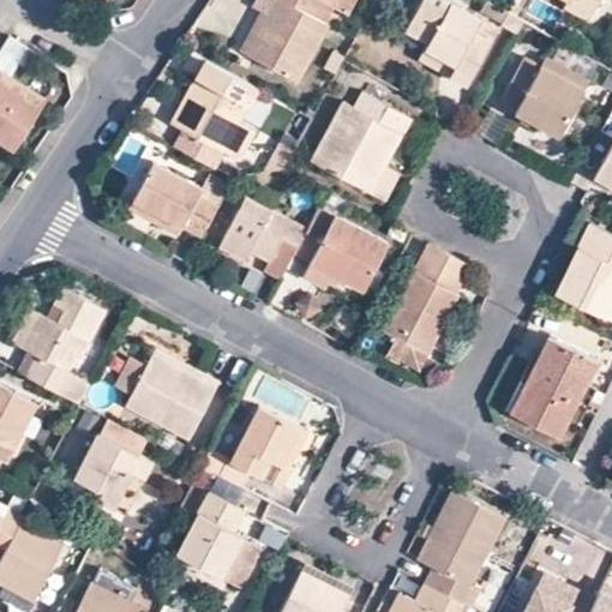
[(323,24),(280,0),(274,0),(268,13),(245,54),(295,82),(325,25),(323,24)]
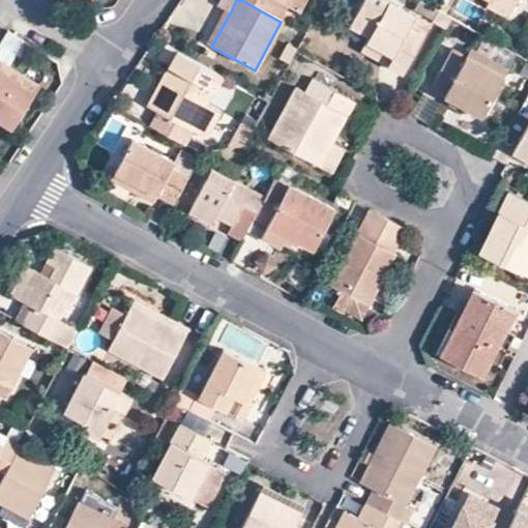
[(241,0),(279,21),(285,8),(289,0),(241,0)]
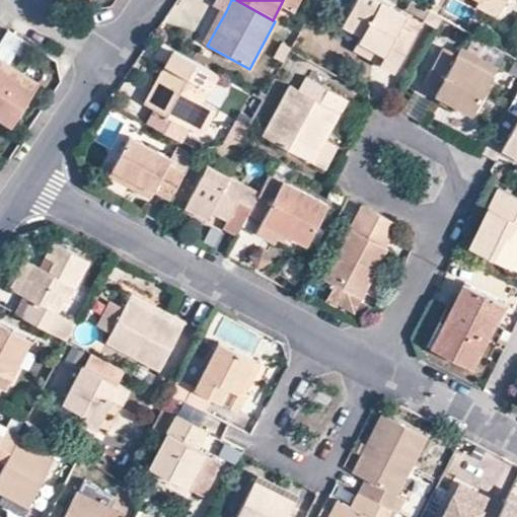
[(289,13),(296,0),(283,0),(279,8),(280,9),(289,13)]
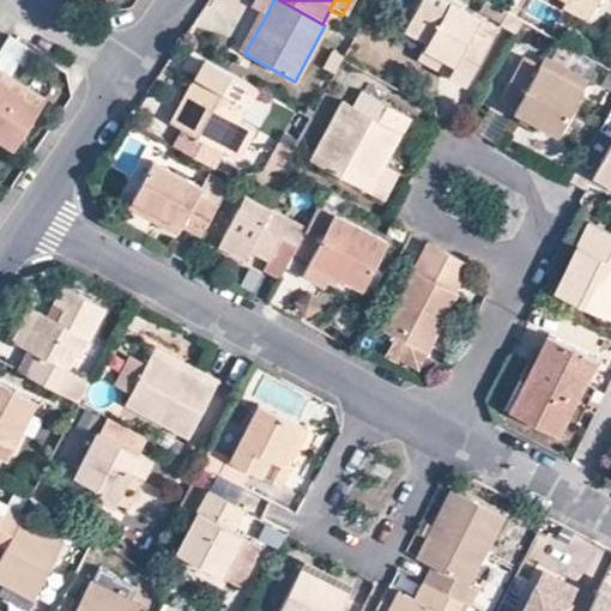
[(472,34),(478,22),(437,0),(421,0),(404,34),(427,46),(416,62),(465,89),(488,42),(472,34)]
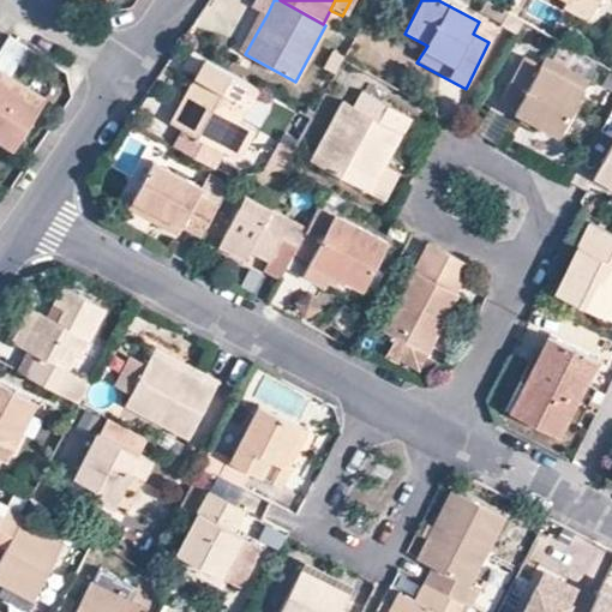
[(558,0),(563,3),(559,11),(583,23),(595,0),(558,0)]
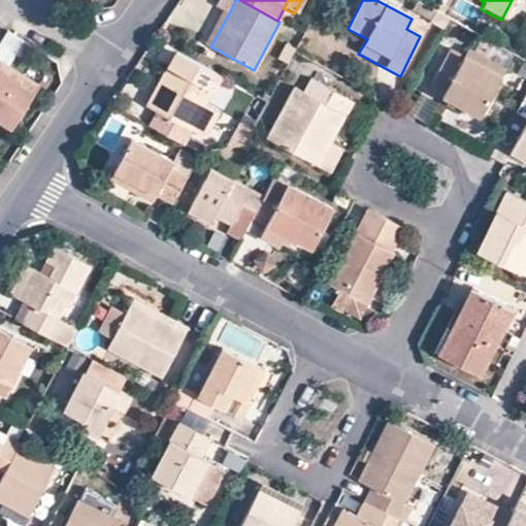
[(206,44),(210,46),(230,11),(229,11),(224,9),(206,44)]
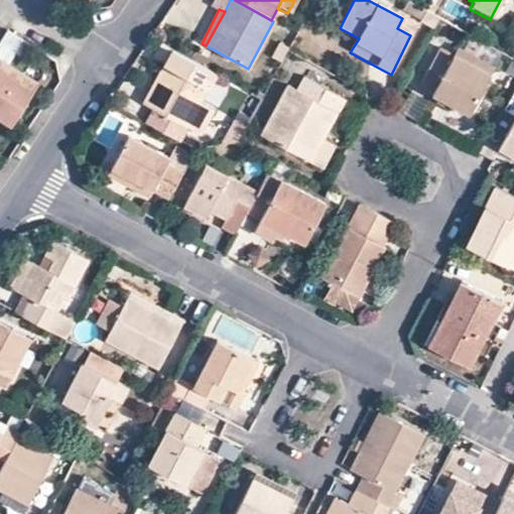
[(421,12),(411,30),(427,38),(437,21),(421,12)]
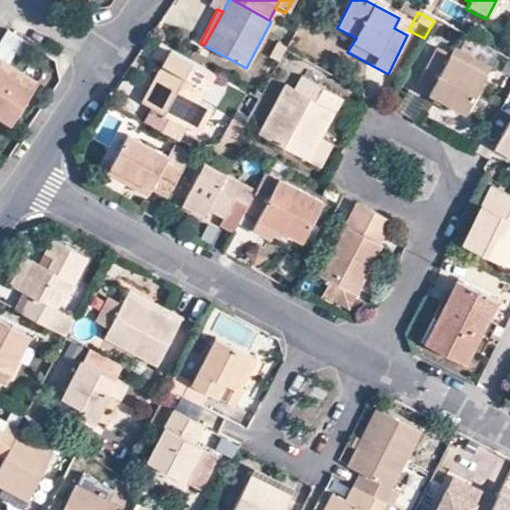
[(159,46),(149,64),(160,70),(141,103),(185,127),(210,80),(213,75),(159,46)]
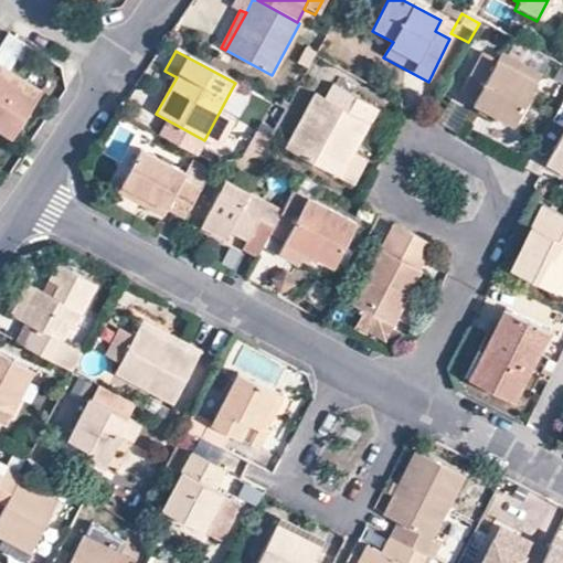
[(501,54),(495,64),(537,86),(542,76),(501,54)]
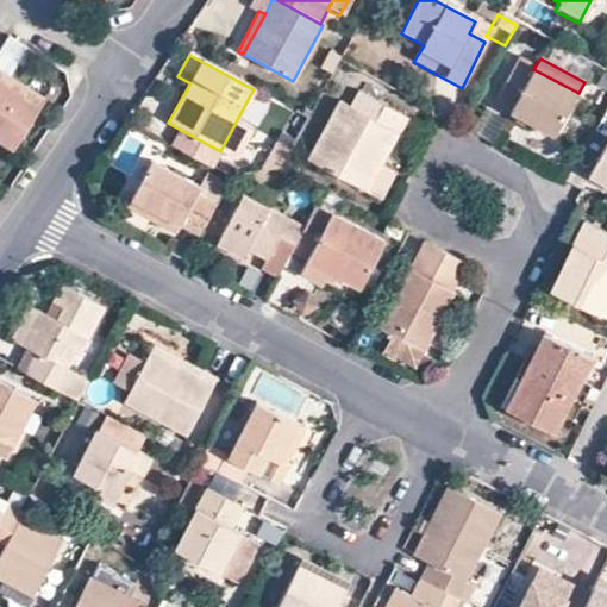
[(555,137),(579,93),(533,69),(518,60),(494,105),(555,137)]
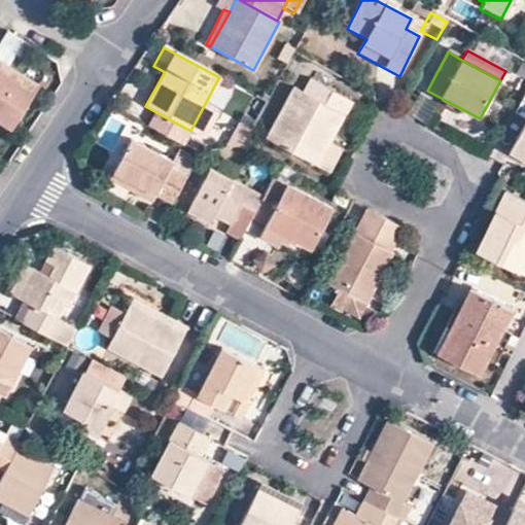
[(5,63),(0,60),(0,66),(1,67),(2,68),(1,70),(1,71),(32,91),(36,84),(36,83),(5,63)]
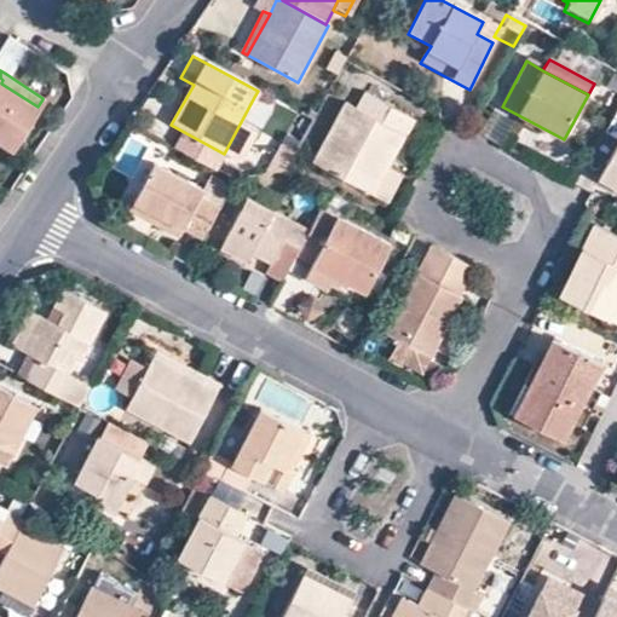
[(0,142),(11,150),(38,107),(1,84),(1,82),(3,80),(1,79),(0,78),(0,142)]
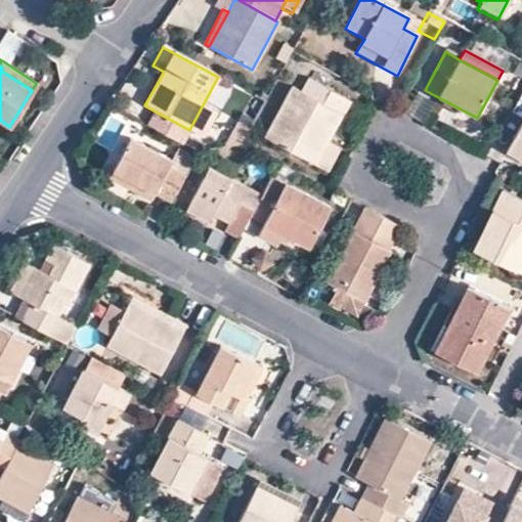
[(316,165),(331,139),(349,101),(308,80),(301,92),(292,87),(265,139),(316,165)]
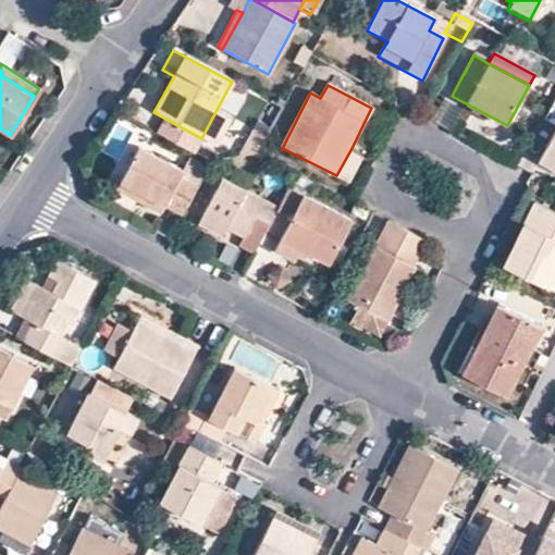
[(554,131),(538,164),(554,174),(554,131)]
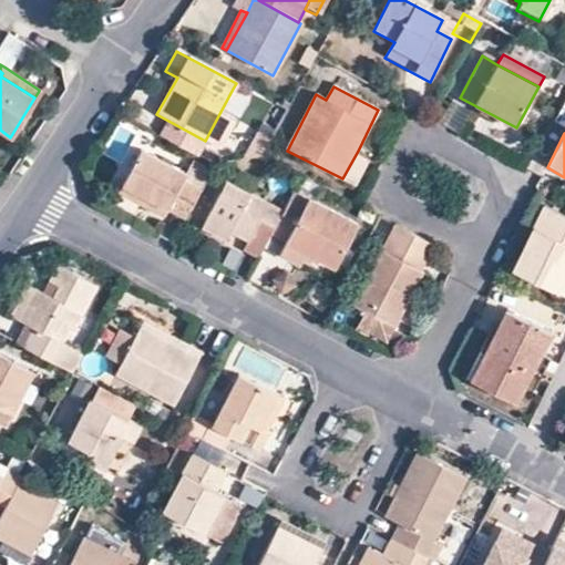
[(370,157),(358,151),(342,178),(355,185),(370,157)]
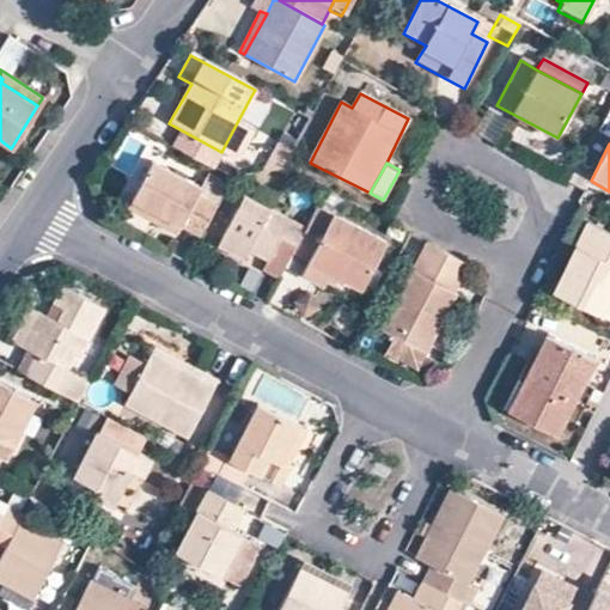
[(151,164),(133,203),(163,218),(159,227),(178,236),(182,229),(201,238),(217,208),(197,199),(202,189),(151,164)]
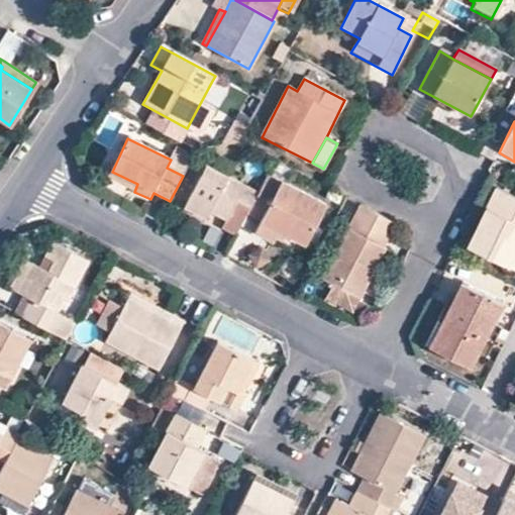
[(246,214),(259,191),(206,164),(184,209),(206,221),(210,212),(227,221),(224,229),(235,235),(246,214)]
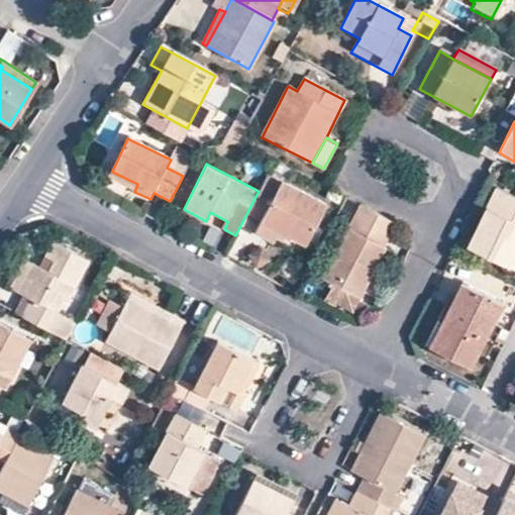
[(109,178),(134,192),(137,184),(112,172),(109,178)]
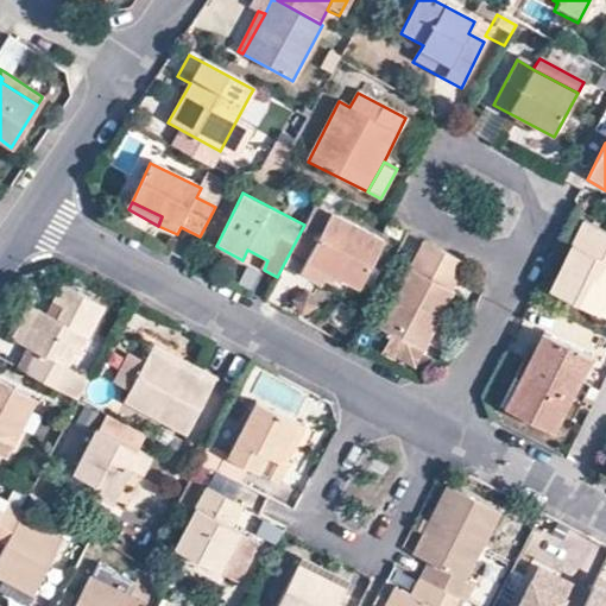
[(314,206),(304,225),(290,252),(305,259),(298,275),(327,289),(332,282),(335,276),(354,285),(359,286),(380,241),(314,206)]
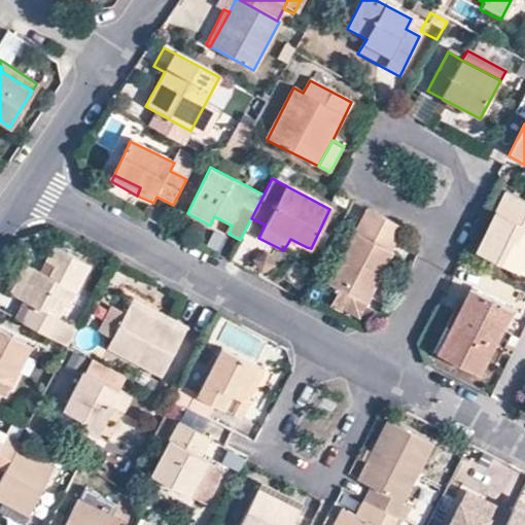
[(524,254),(524,205),(503,194),(488,228),(495,231),(489,241),(483,238),(474,253),(517,275),(517,274),(524,254)]
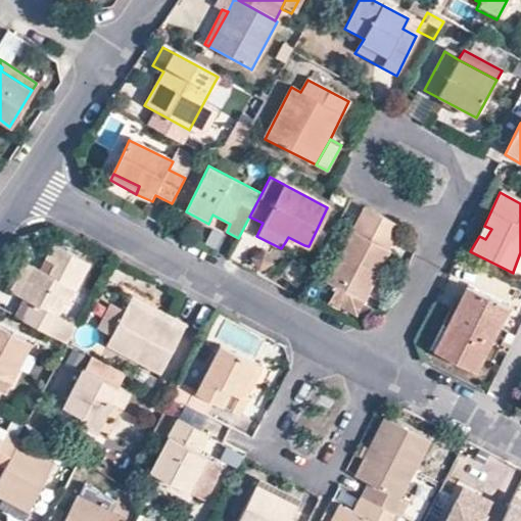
[(330,304),(354,318),(389,253),(386,251),(399,227),(363,208),(325,283),(336,289),(330,304)]
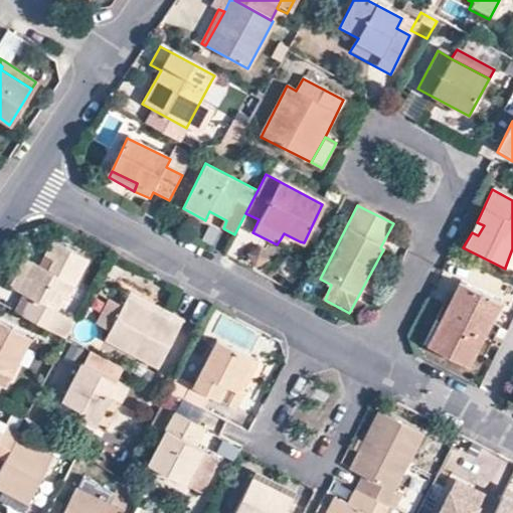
[(477,222),(472,232),(478,235),(484,225),(477,222)]
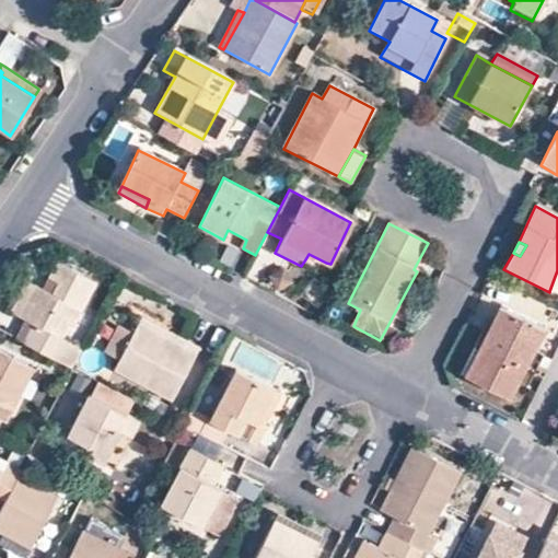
[(53,293),(35,286),(27,300),(34,304),(26,320),(62,339),(69,325),(72,327),(95,283),(57,264),(50,278),(58,282),(53,293)]
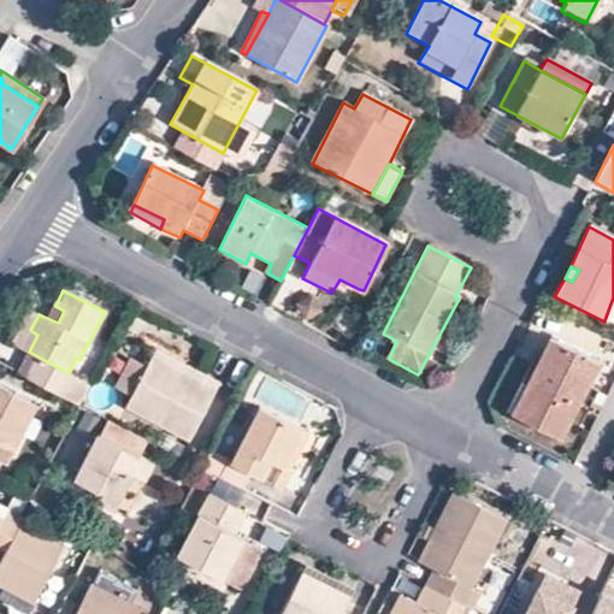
[(12,343),(29,352),(37,335),(30,330),(39,314),(37,313),(29,310),(19,328),(12,343)]
